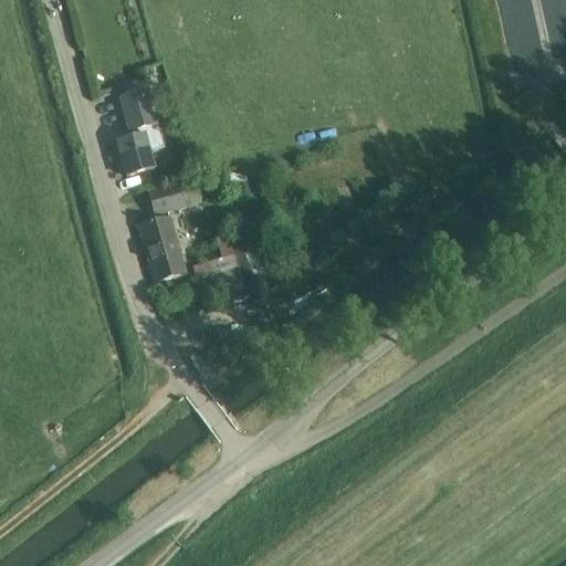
[(149,92),(140,94),(119,100),(130,140),(117,144),(126,178),(140,174),(154,170),(149,154),(166,148),(149,92)]
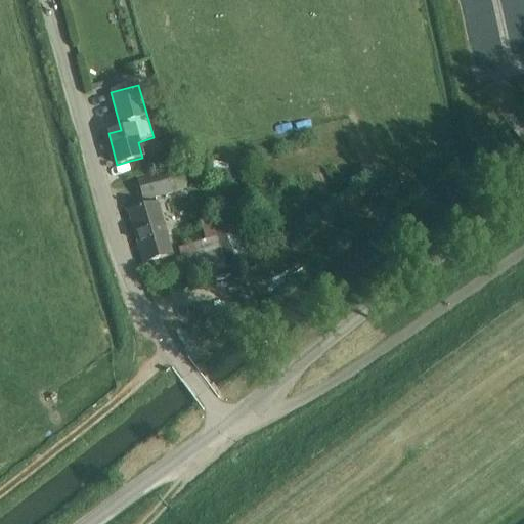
[(136,179),(143,202),(187,188),(180,166),(136,179)]
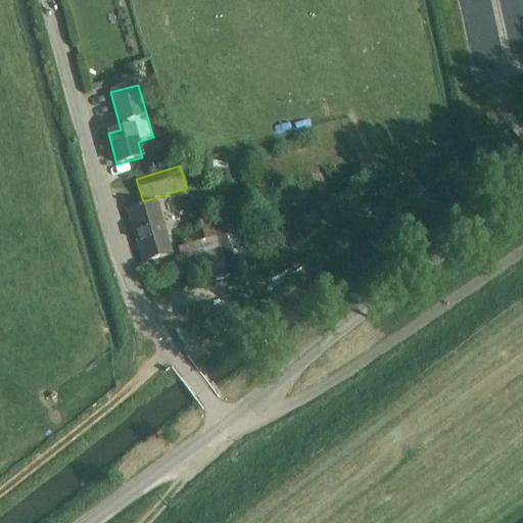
[(344,173),(335,179),(341,189),(350,184),(344,173)]
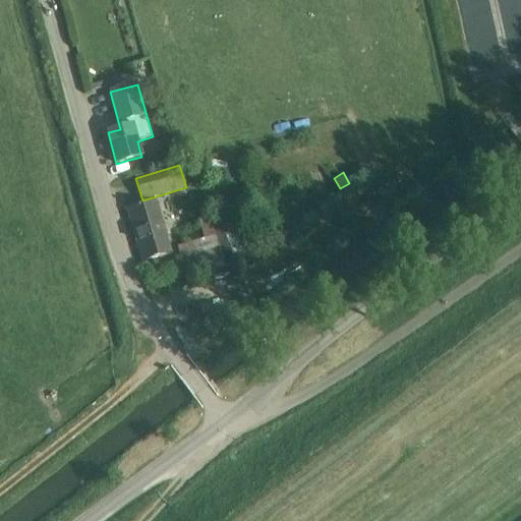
[(157,201),(127,210),(142,262),(172,253),(157,201)]
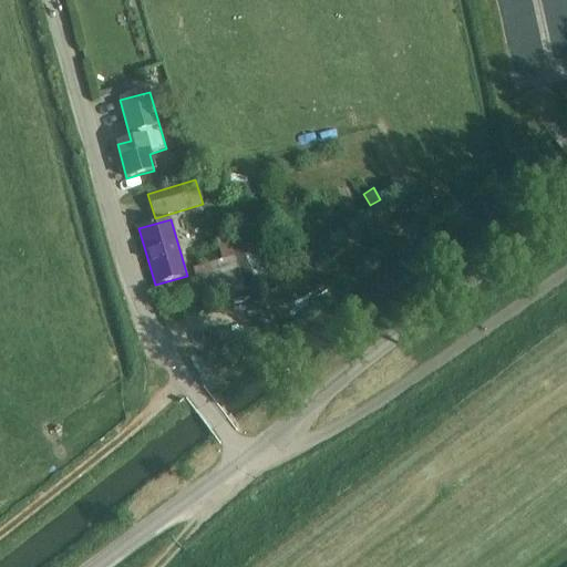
[(208,264),(219,298),(255,287),(240,236),(230,238),(235,256),(208,264)]
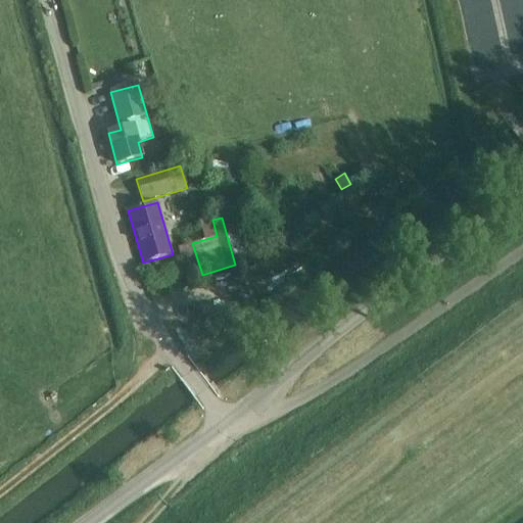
[(265,240),(250,244),(254,259),(270,255),(265,240)]
